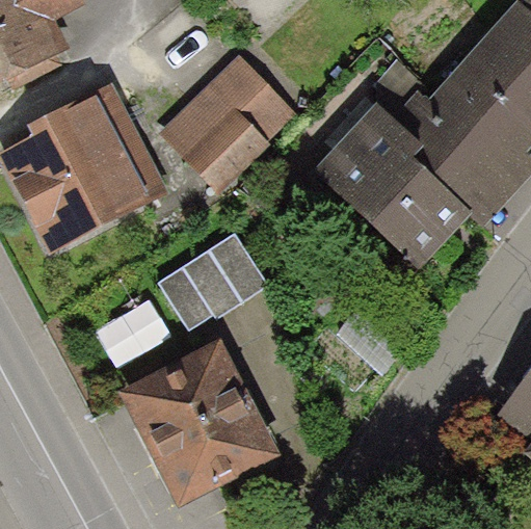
[(0,85),(8,81),(12,88),(61,64),(56,54),(71,47),(56,19),(85,3),(83,0),(0,0),(0,85)]
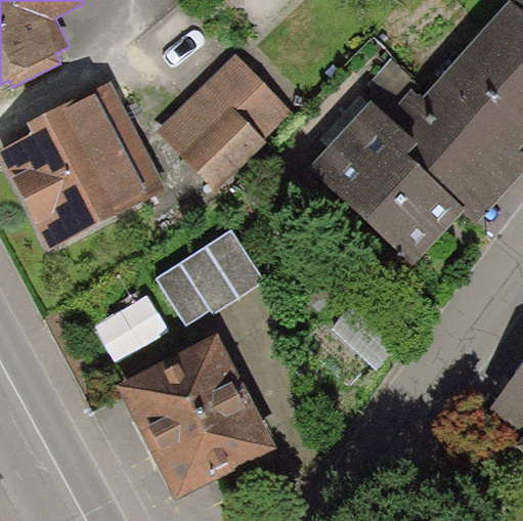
[(522,12),(511,0),(421,96),(411,87),(385,116),(418,146),(407,157),(465,211),(477,221),(522,172),(522,153),(518,148),(522,142),(522,12)]
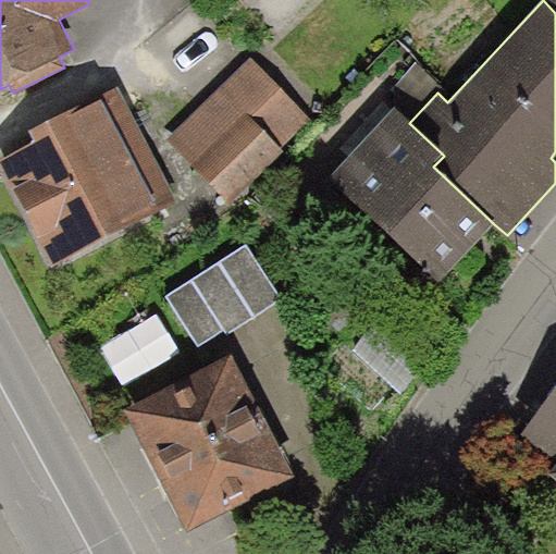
[(167,137),(229,199),(310,118),(249,56),(167,137)]
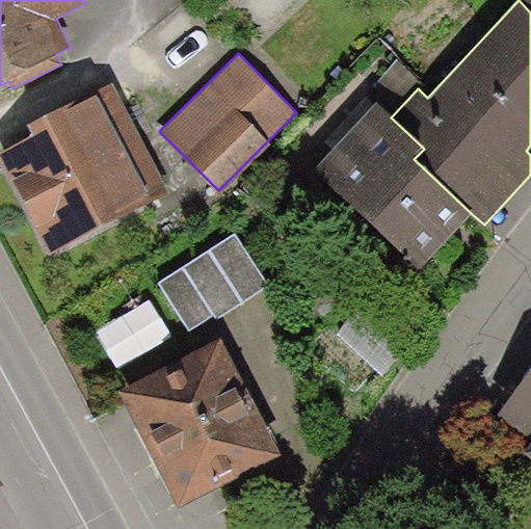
[(0,161),(49,256),(152,203),(96,95),(28,130),(32,137),(0,154),(0,161)]
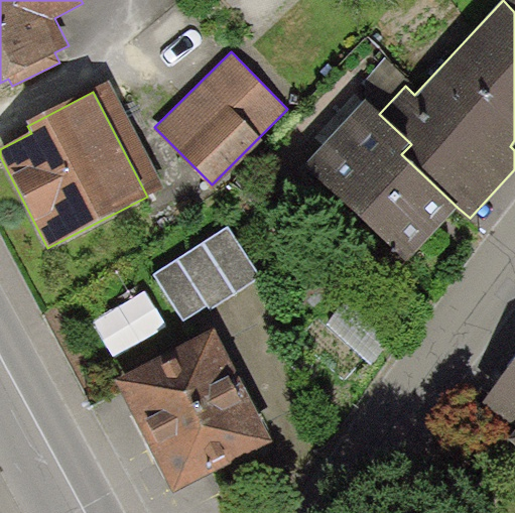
[(379,114),(365,101),(304,166),(407,262),(458,208),(401,154),(411,144),(379,114)]
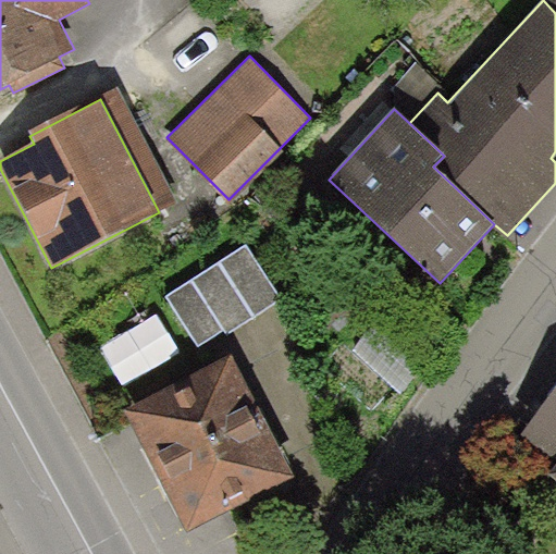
[(281,296),(246,243),(167,294),(199,344),(223,328),(226,332),(281,296)]
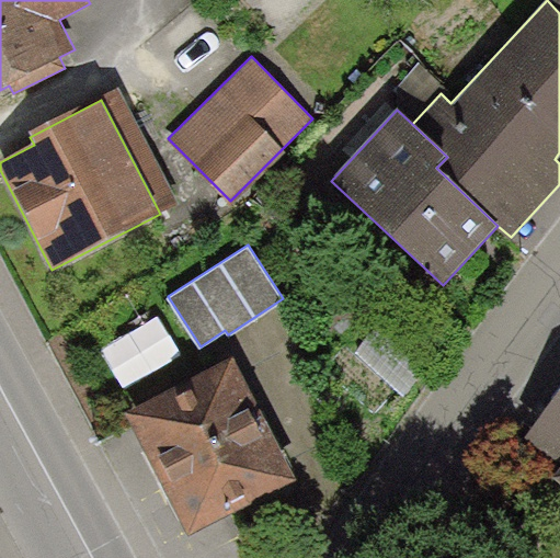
[(231,359),(125,413),(189,535),(296,479),(231,359)]
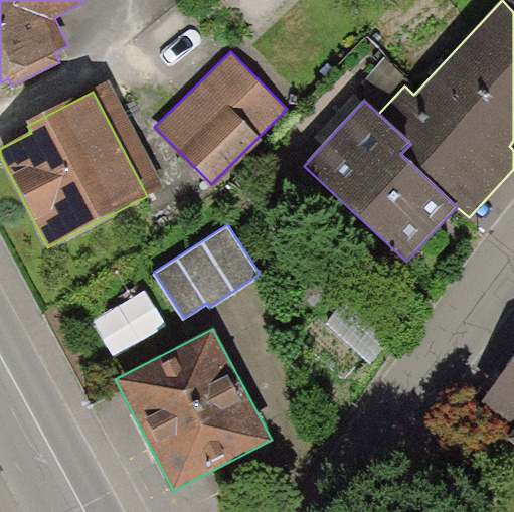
[(513,358),(482,402),(513,425),(513,429),(507,440),(513,445),(513,358)]
